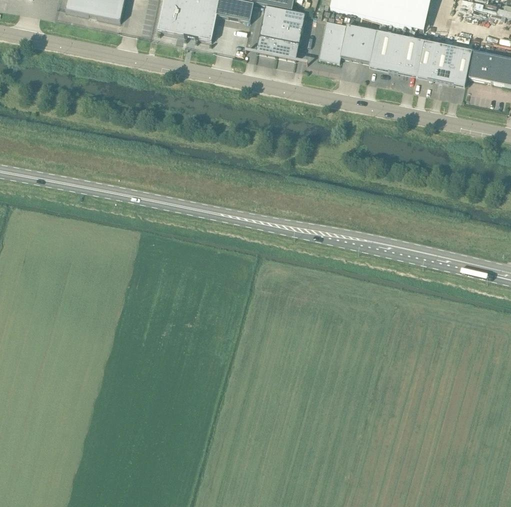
[(66,0),(65,9),(120,20),(123,0),(66,0)]
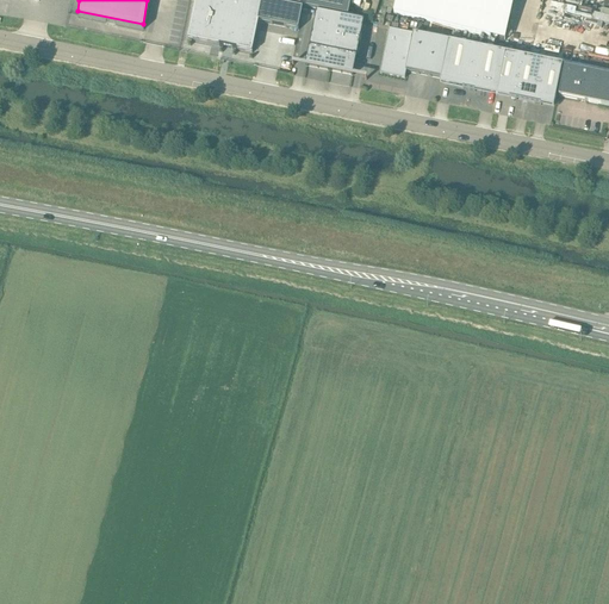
[(194,0),(187,35),(250,48),(258,17),(297,25),(300,4),(284,0),(194,0)]
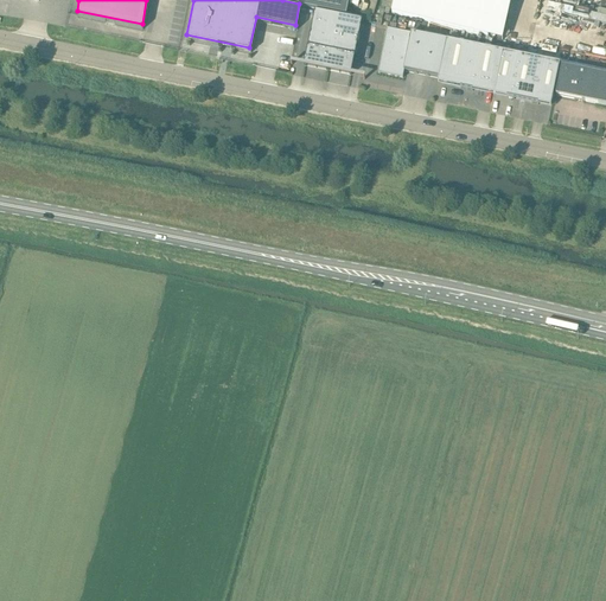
[(298,0),(345,10),(346,0),(298,0)]
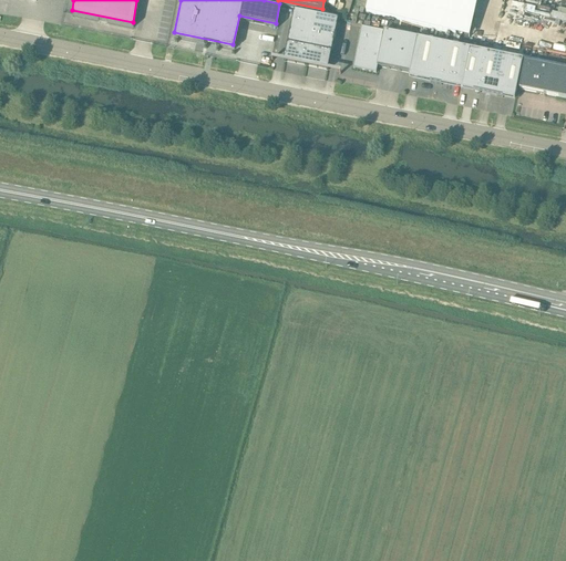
[(366,0),(364,8),(455,30),(462,0),(366,0)]
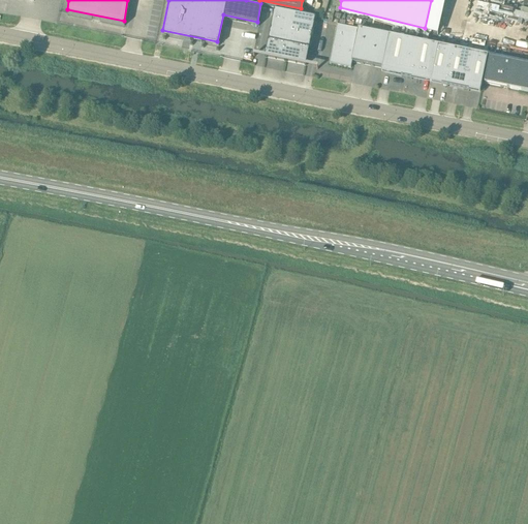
[(292,20),(294,9),(274,5),(272,16),(292,20)]
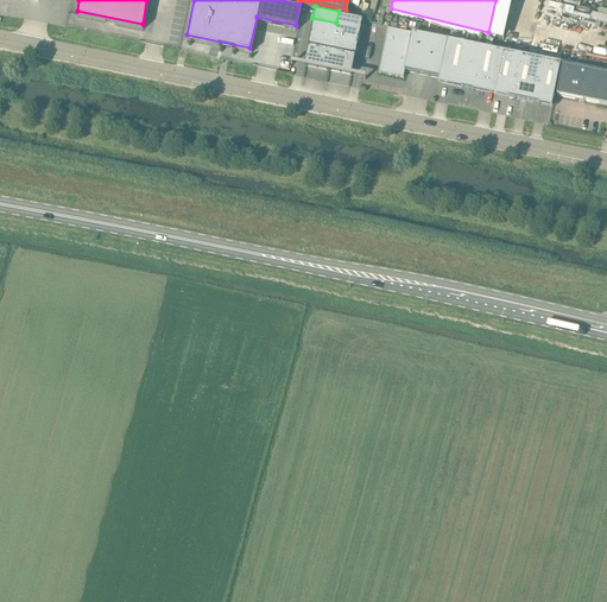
[(336,23),(360,27),(362,17),(362,16),(339,11),(336,23)]
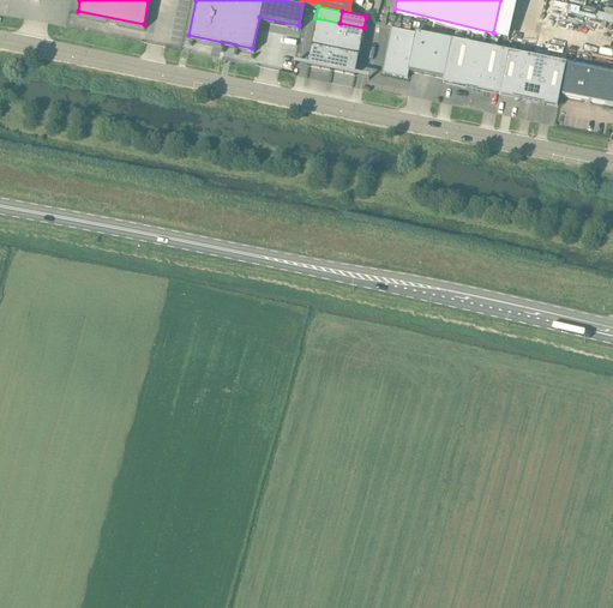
[(340,23),(316,18),(313,30),(337,35),(340,23)]
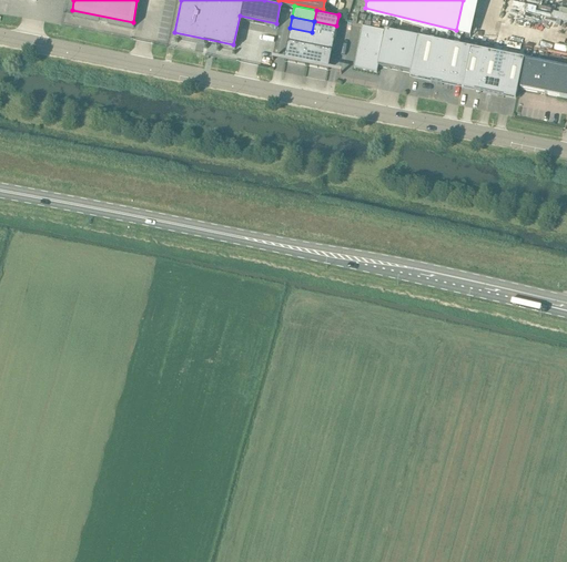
[(334,37),(336,26),(314,21),(312,32),(334,37)]
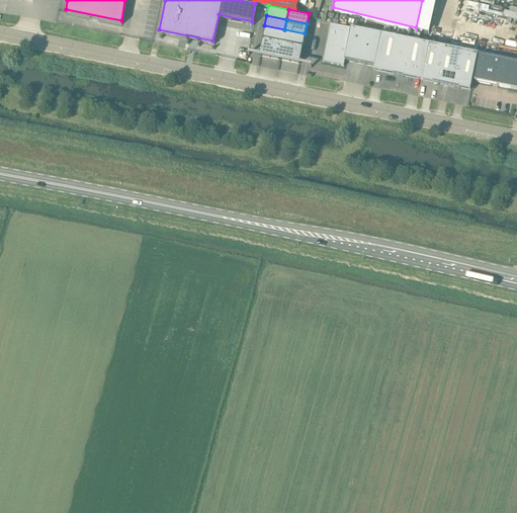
[(330,20),(322,58),(342,62),(344,56),(373,62),(380,30),(330,20)]
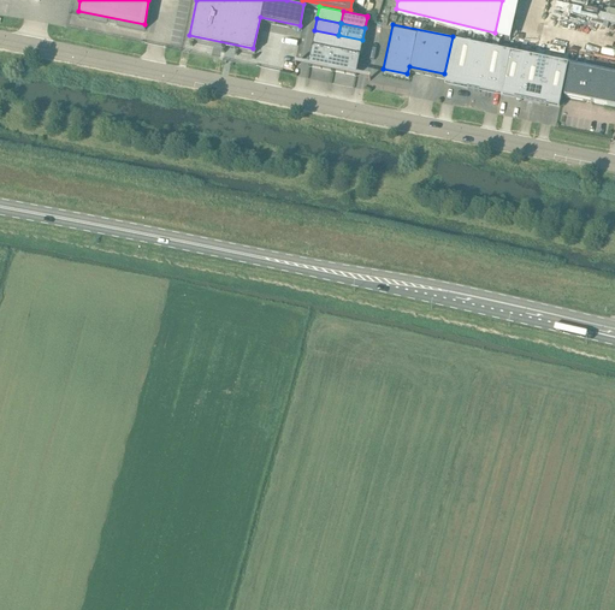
[(338,35),(314,30),(312,43),(336,48),(338,35)]
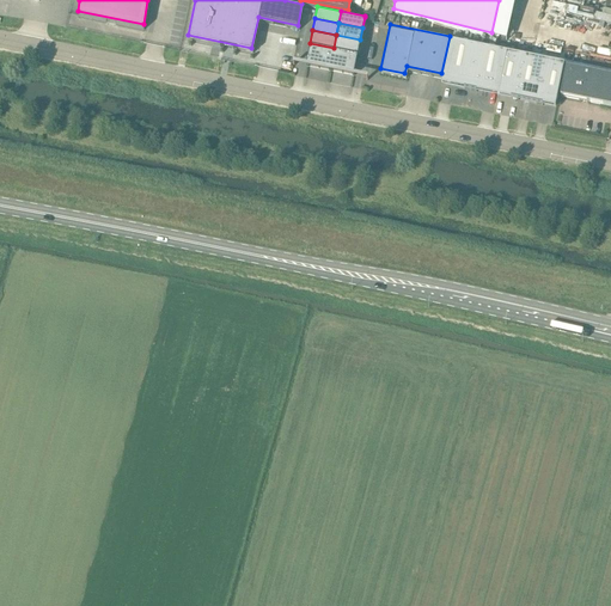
[(356,53),(360,40),(336,35),(334,48),(356,53)]
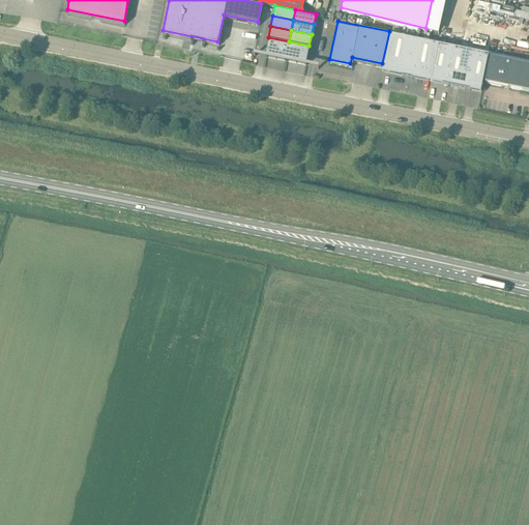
[(382,63),(382,66),(391,68),(402,70),(409,35),(389,31),(382,63)]
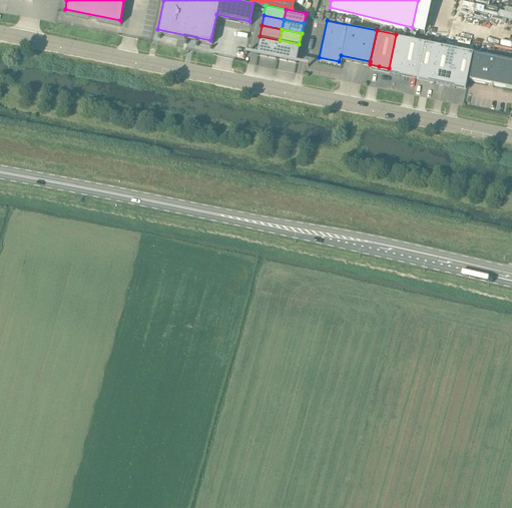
[(389,68),(388,70),(399,72),(399,70),(408,72),(415,38),(405,36),(396,34),(389,68)]
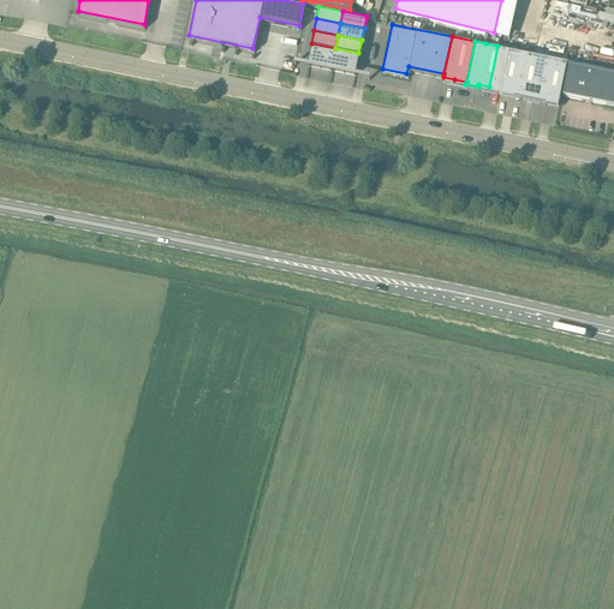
[(332,66),(335,48),(311,43),(308,61),(332,66)]
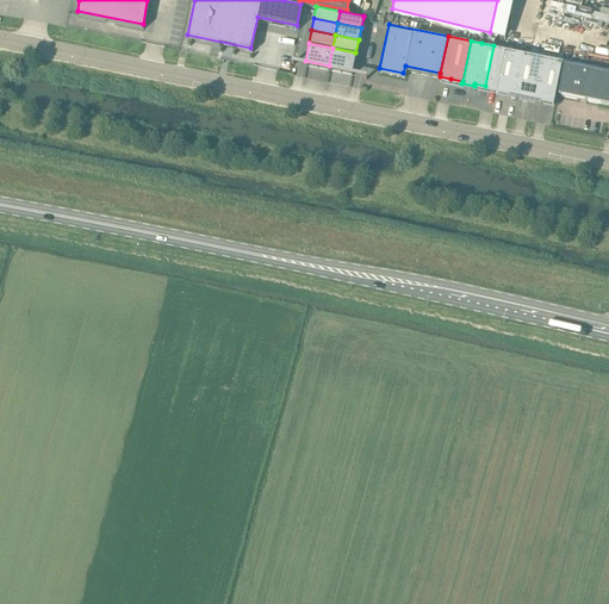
[(493,45),(485,86),(508,91),(516,50),(504,48),(493,45)]
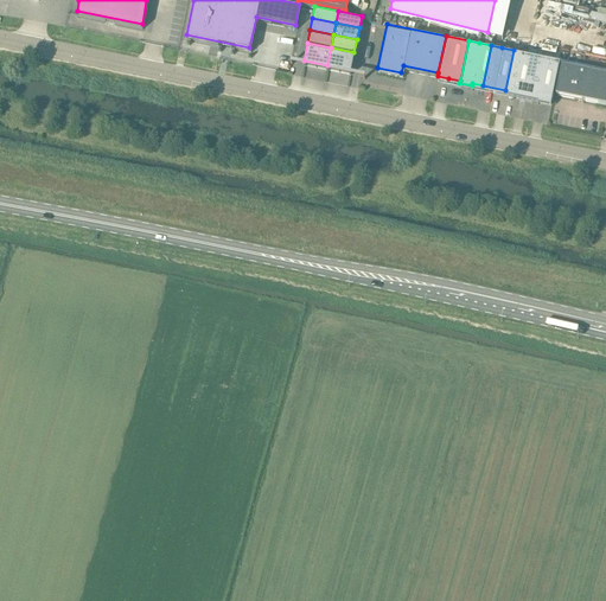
[(351,70),(353,52),(331,48),(327,65),(350,70),(351,70)]
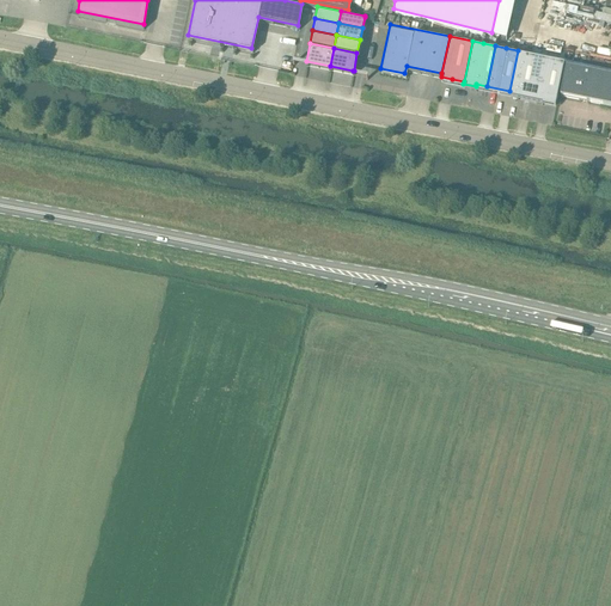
[(518,50),(509,91),(511,91),(511,93),(518,95),(518,92),(532,96),(541,55),(529,53),(518,50)]
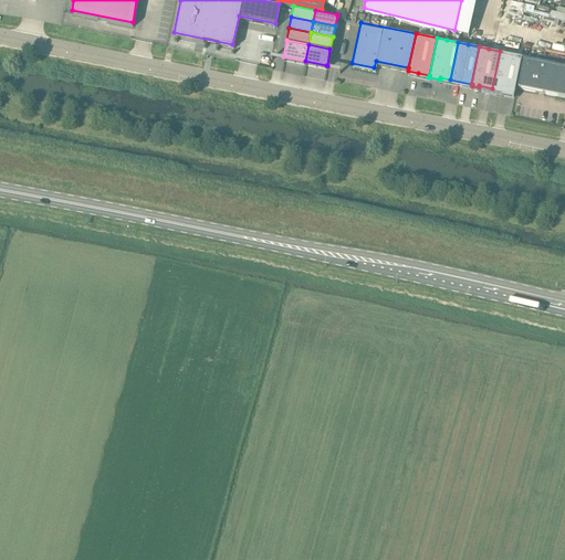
[(500,51),(492,88),(495,88),(494,91),(501,92),(501,90),(513,92),(521,55),(510,53),(500,51)]
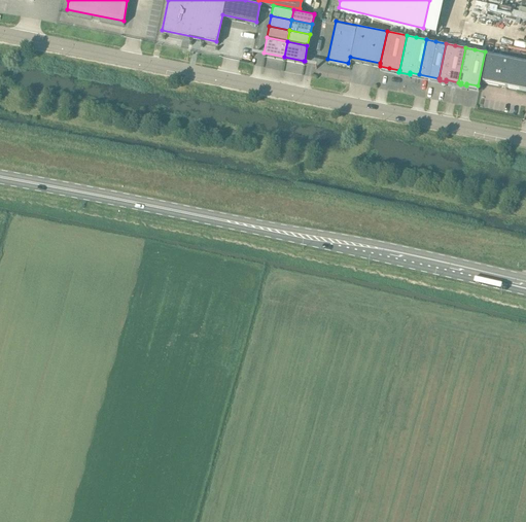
[(525,61),(487,54),(482,78),(525,87),(525,61)]
